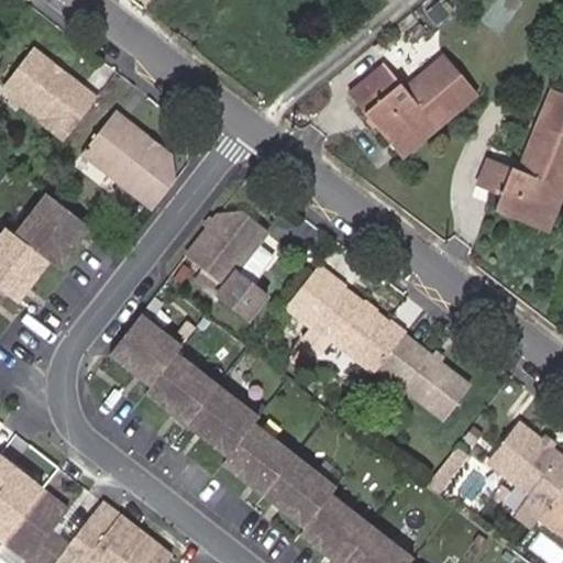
[(39,122),(63,141),(98,95),(34,46),(1,89),(41,120),(39,122)]
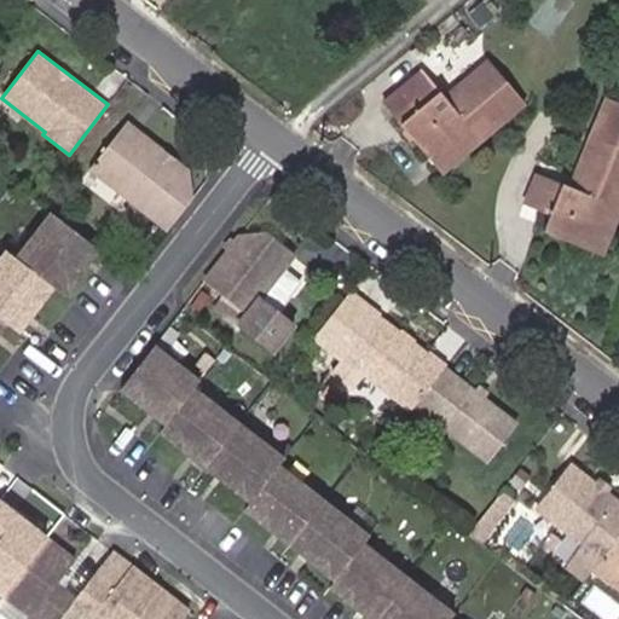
[(480,143),(487,154),(533,115),(493,67),(462,92),(468,99),(453,110),(447,103),(422,121),(412,109),(397,122),(432,163),(451,146),(461,158),(480,143)]
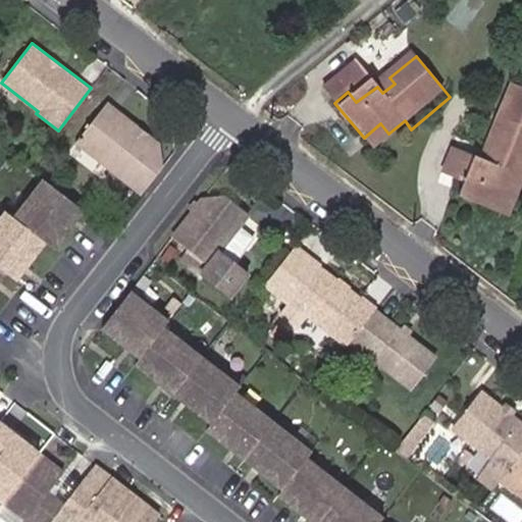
[(326,94),(334,103),(348,92),(356,102),(377,87),(360,65),(326,94)]
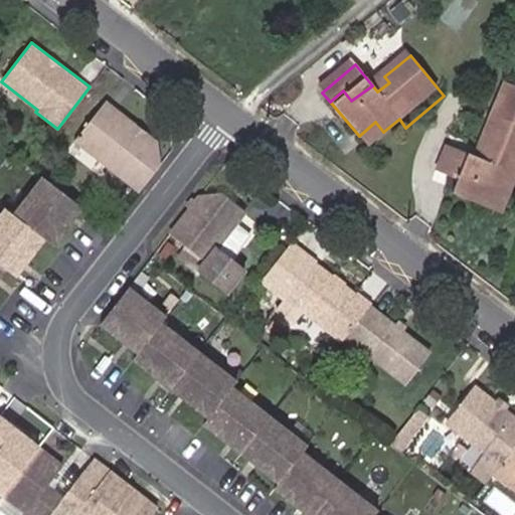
[(389,82),(384,76),(372,86),(377,92),(389,82)]
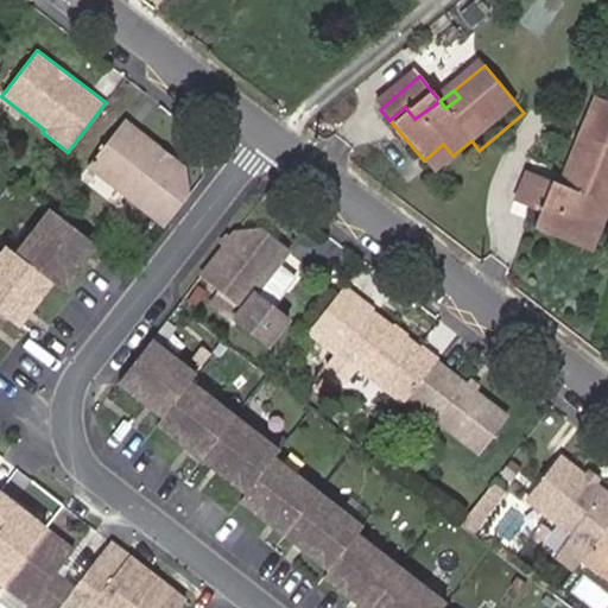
[(607,107),(594,101),(565,173),(574,178),(567,196),(557,192),(555,191),(549,207),(534,201),(529,215),(543,221),(538,235),(569,248),(575,232),(588,236),(599,208),(588,203),(597,178),(607,183),(607,107)]
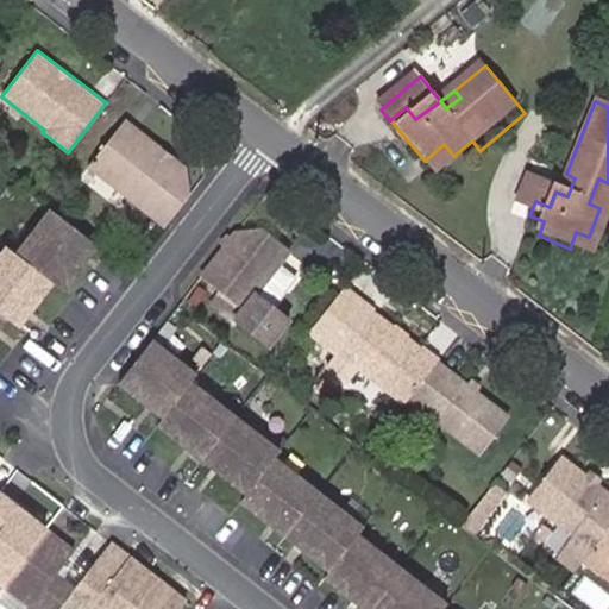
[(125,118),(89,163),(165,223),(184,198),(186,165),(125,118)]
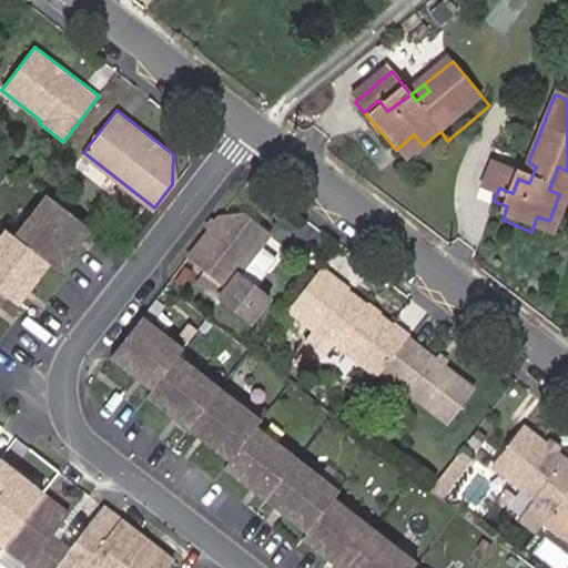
[(413,169),(447,141),(440,131),(423,145),(414,134),(396,150),(413,169)]
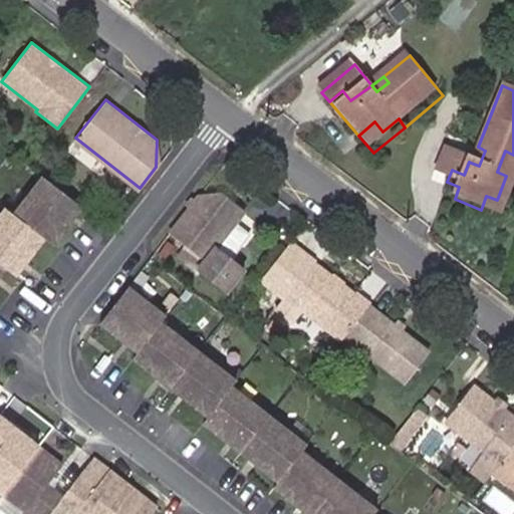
[(485,151),(478,147),(471,163),(479,166),(485,151)]
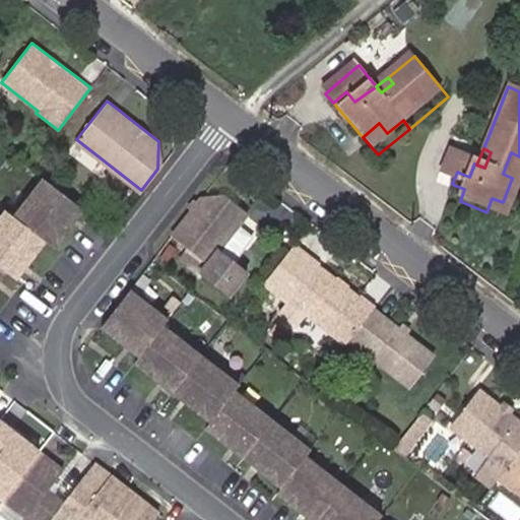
[(509,221),(519,193),(519,156),(511,152),(503,174),(512,178),(503,202),(492,198),(486,212),(509,221)]
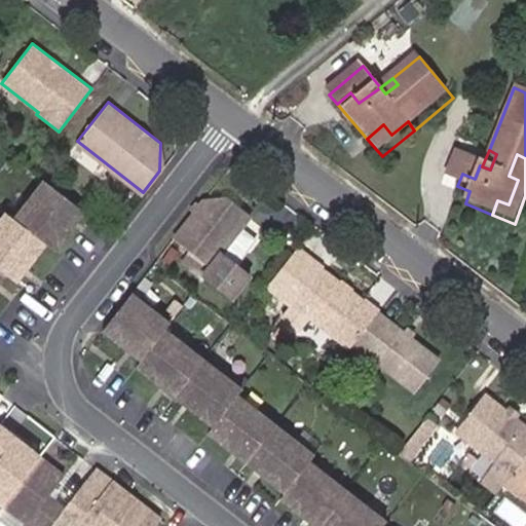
[(475,179),(480,165),(453,155),(444,181),(457,186),(462,174),(475,179)]
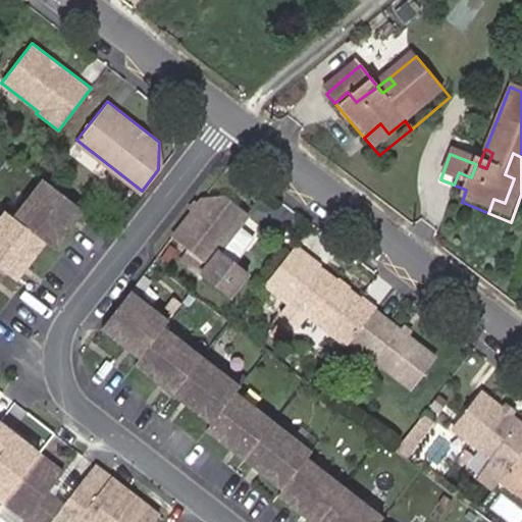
[(56,248),(87,210),(47,179),(17,218),(37,232),(47,241),(56,248)]
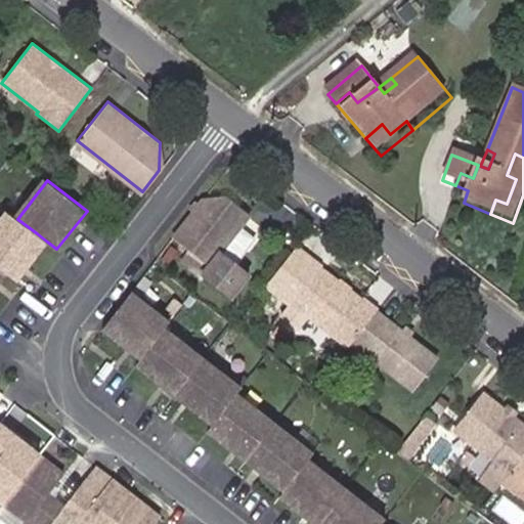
[(224,244),(252,209),(229,191),(204,194),(175,231),(191,245),(184,252),(232,290),(252,266),(224,244)]
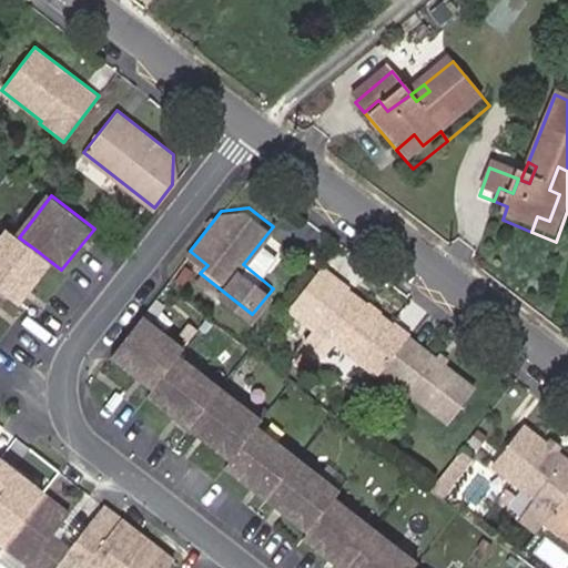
[(19,237),(7,227),(0,235),(0,286),(8,293),(19,302),(51,262),(40,253),(19,237)]
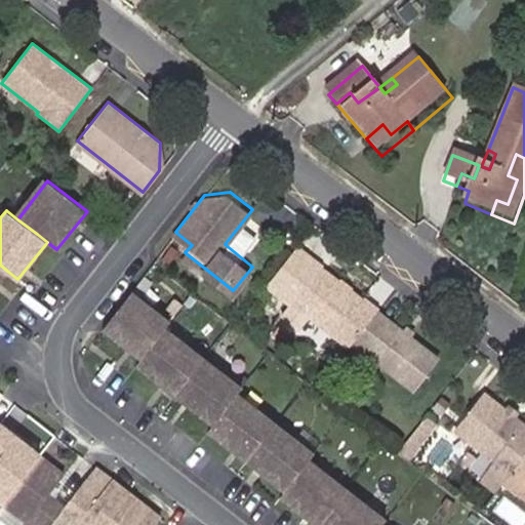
[(276,288),(305,253),(295,246),(268,282),(276,288)]
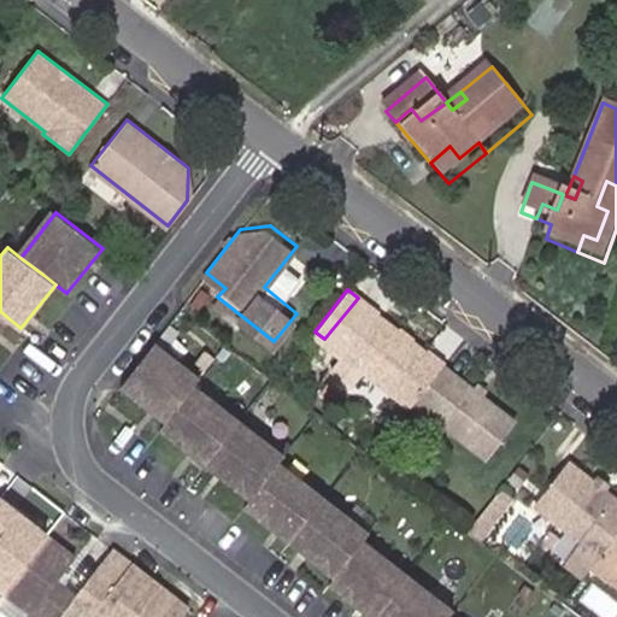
[(441,364),(358,298),(324,339),(409,406),(412,400),(441,364)]
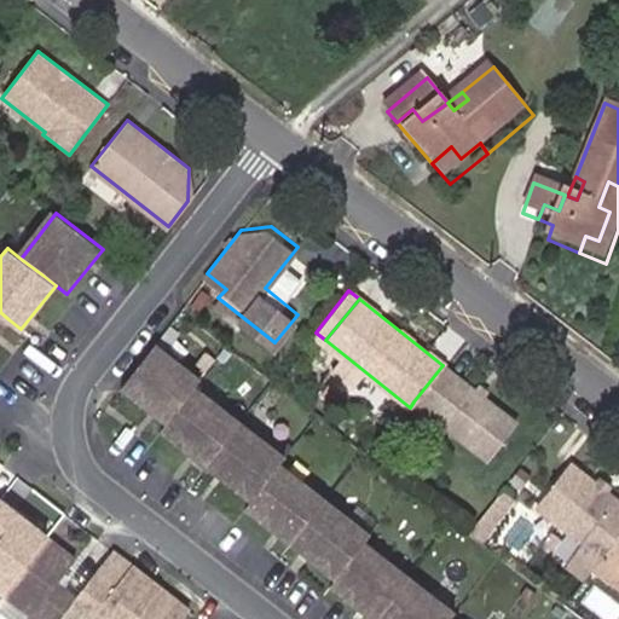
[(120,385),(165,420),(198,376),(154,341),(120,385)]
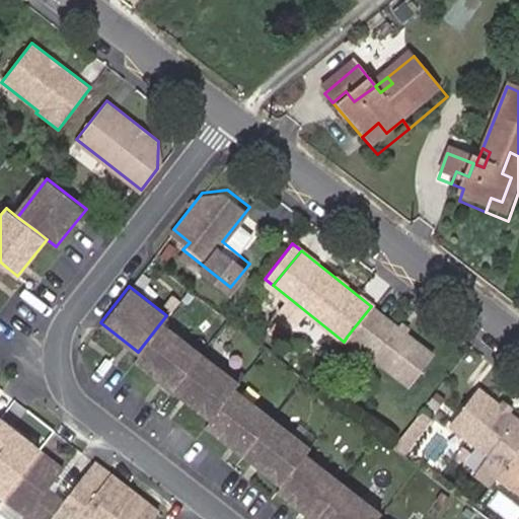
[(371,306),(347,337),(406,384),(431,353),(371,306)]
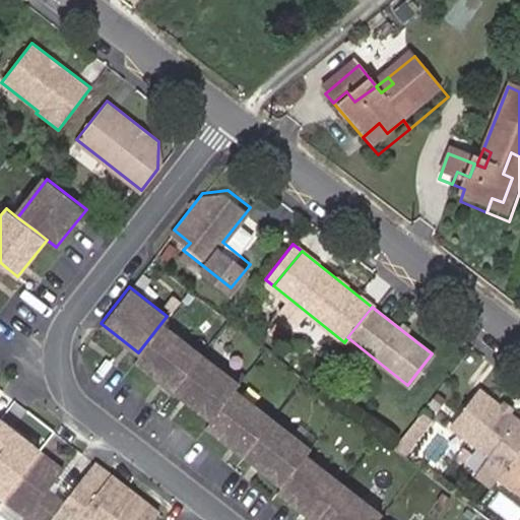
[(134,359),(173,388),(200,352),(160,324),(134,359)]
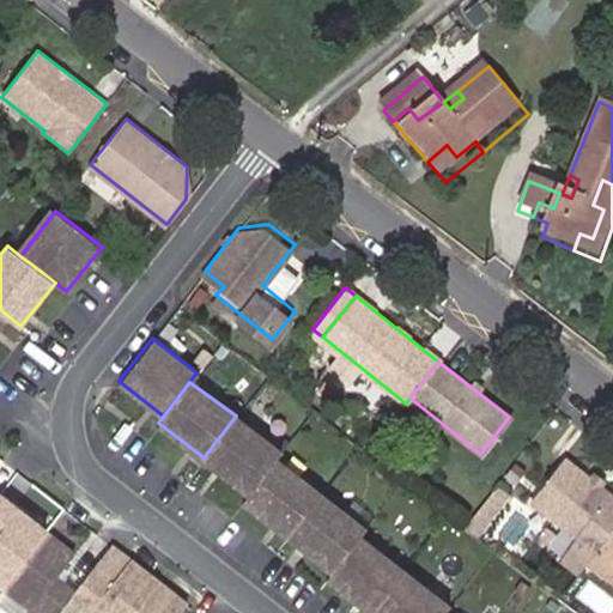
[(204,457),(246,492),(274,456),(279,450),(236,416),(204,457)]
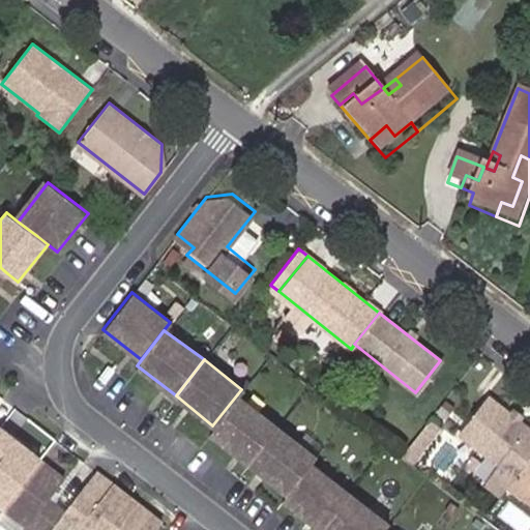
[(247,462),(275,424),(237,394),(212,425),(208,432),(247,462)]
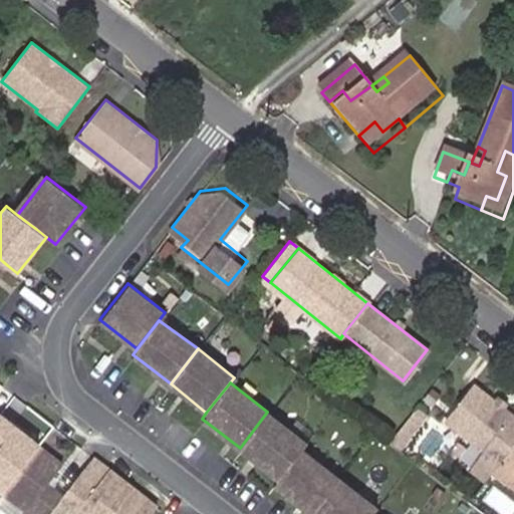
[(513,440),(513,416),(473,383),(445,421),(484,450),(471,466),(486,477),(489,473),(501,457),(513,440)]
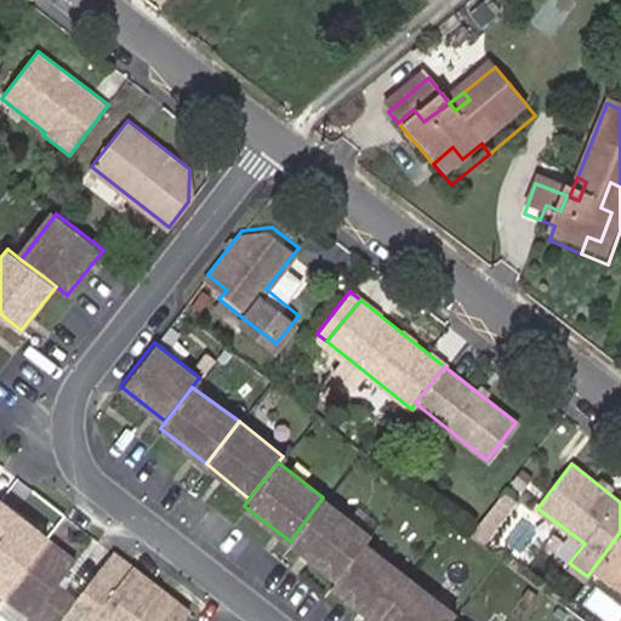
[(290,541),(335,576),(363,541),(369,534),(323,497),(290,541)]
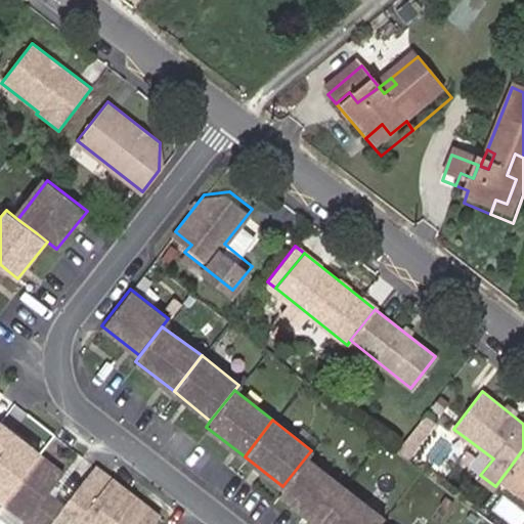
[(39,453),(0,421),(0,498),(2,500),(39,453)]
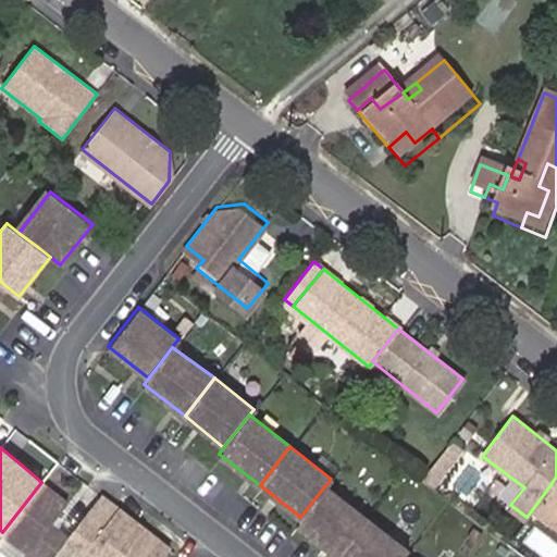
[(556,477),(543,495),(556,506),(556,477)]
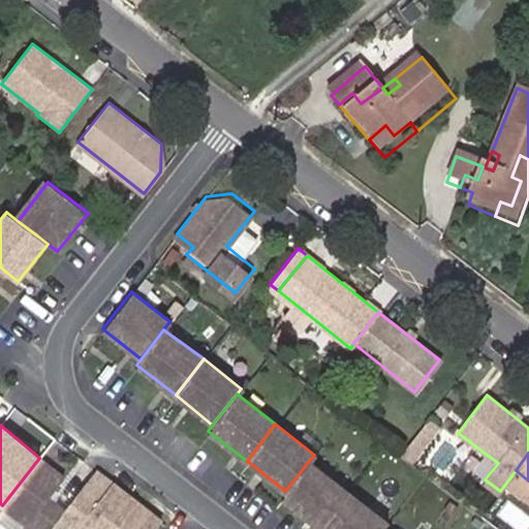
[(48,528),(61,514),(64,509),(48,496),(63,475),(39,458),(2,505),(27,524),(29,522),(38,528),(48,528)]
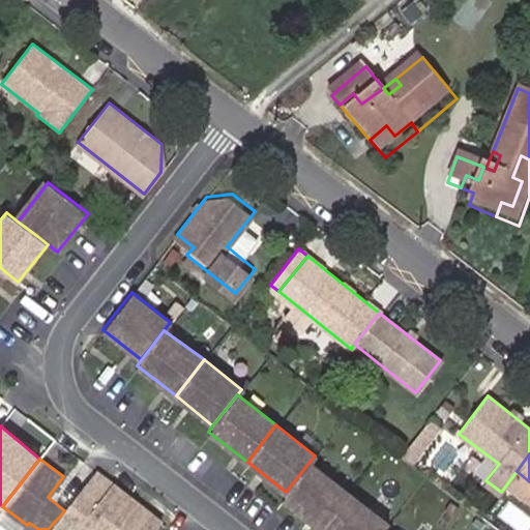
[(319,529),(348,492),(310,462),(286,492),(281,498),(319,529)]
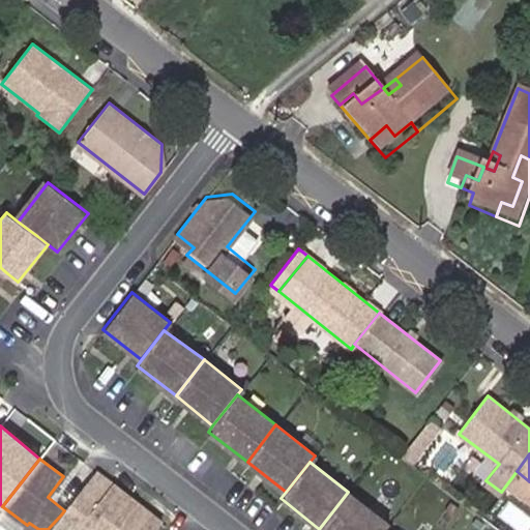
[(115,484),(96,468),(80,490),(99,504),(115,484)]
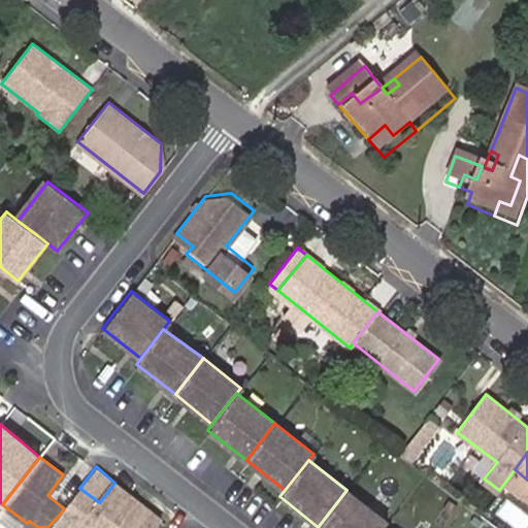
[(527,480),(515,469),(502,486),(527,505),(527,480)]
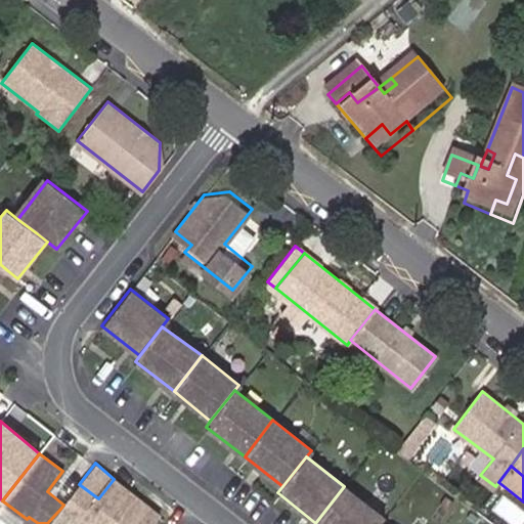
[(47,491),(63,505),(79,484),(62,471),(47,491)]
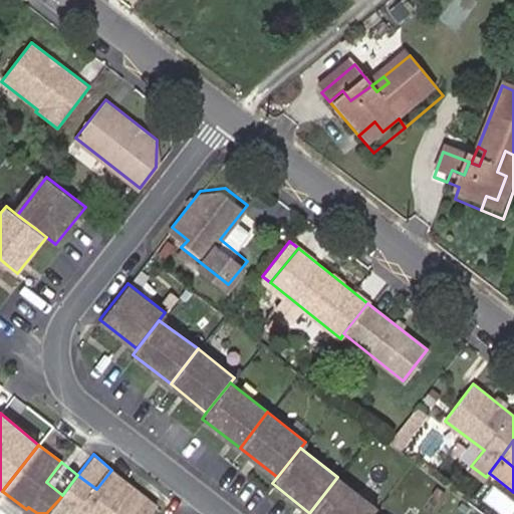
[(111,513),(134,487),(111,470),(96,489),(77,475),(62,495),(59,499),(46,513),(111,513)]
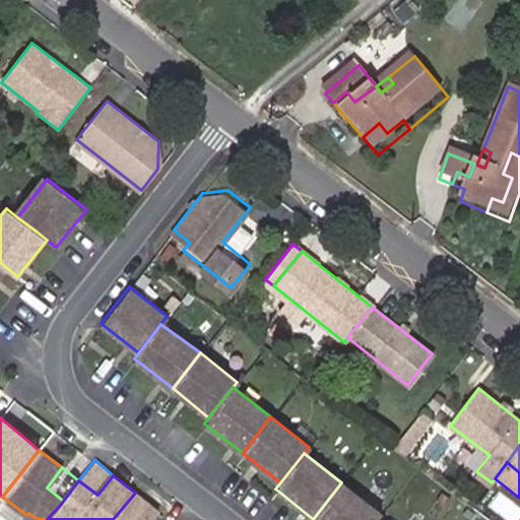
[(313,519),(314,519),(373,519),(374,519),(380,512),(341,482),(313,519)]
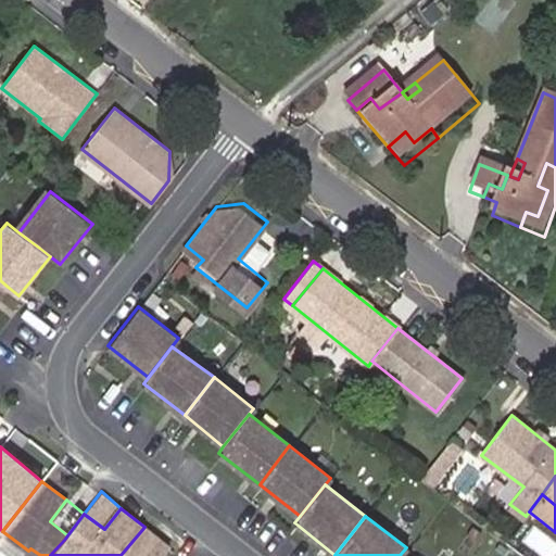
[(160,555),(169,545),(144,527),(121,555),(160,555)]
